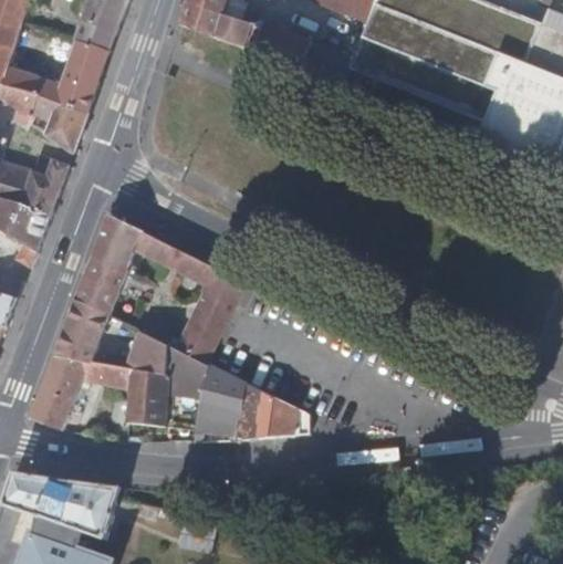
[(0,83),(41,91),(39,98),(56,106),(59,101),(63,86),(7,69),(22,20),(28,0),(0,0),(0,83)]
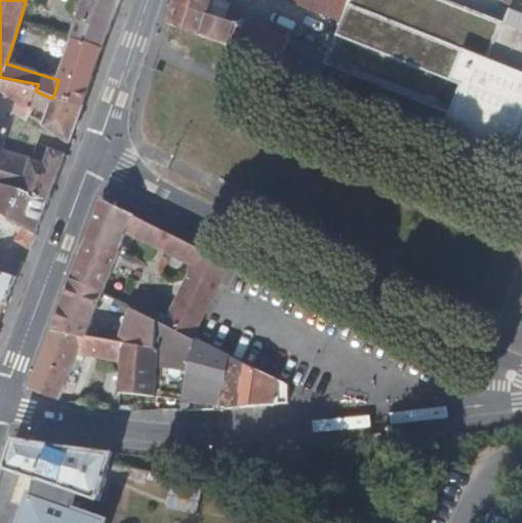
[(102,47),(119,0),(86,0),(75,26),(72,36),(102,47)]
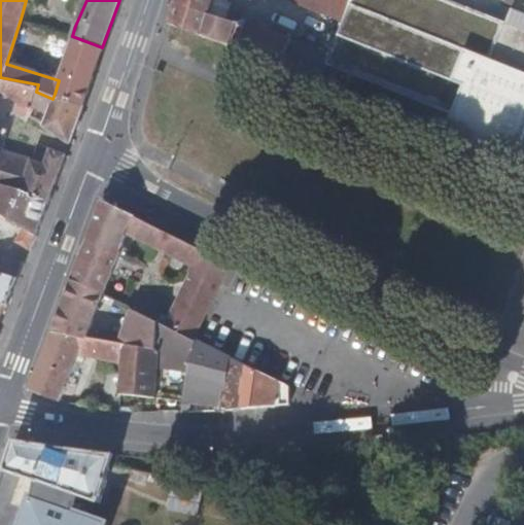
[(171,0),(166,23),(316,82),(323,64),(326,55),(243,22),(236,38),(230,36),(234,23),(216,16),(220,0),(171,0)]
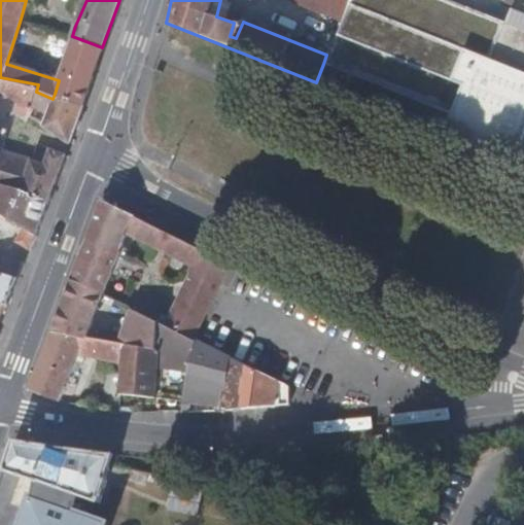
[(306,0),(304,7),(340,20),(346,0),(306,0)]
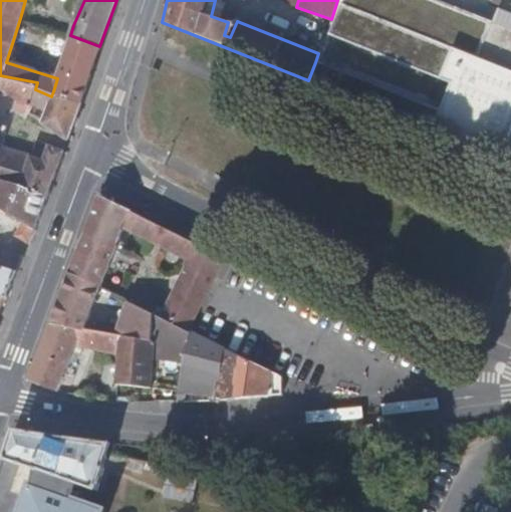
[(510,152),(510,59),(497,53),(494,60),(478,53),(481,47),(369,0),(337,0),(331,19),(319,53),(318,53),(315,62),(440,111),(468,122),(464,134),(510,152)]
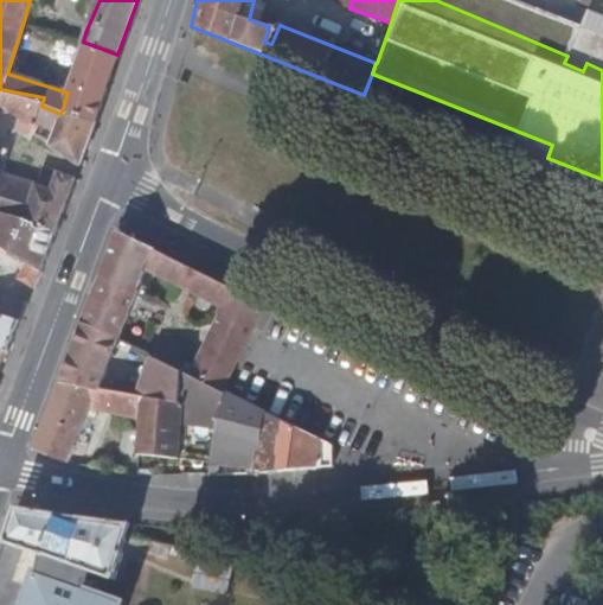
[(436,0),(568,56),(578,26),(512,0),(436,0)]
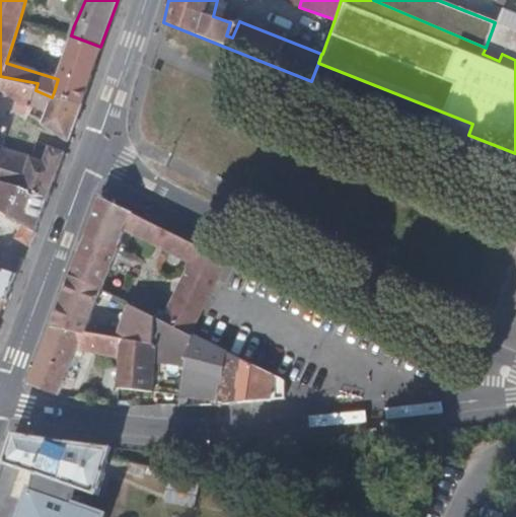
[(515,13),(501,8),(495,22),(486,48),(502,54),(504,47),(515,51),(515,13)]
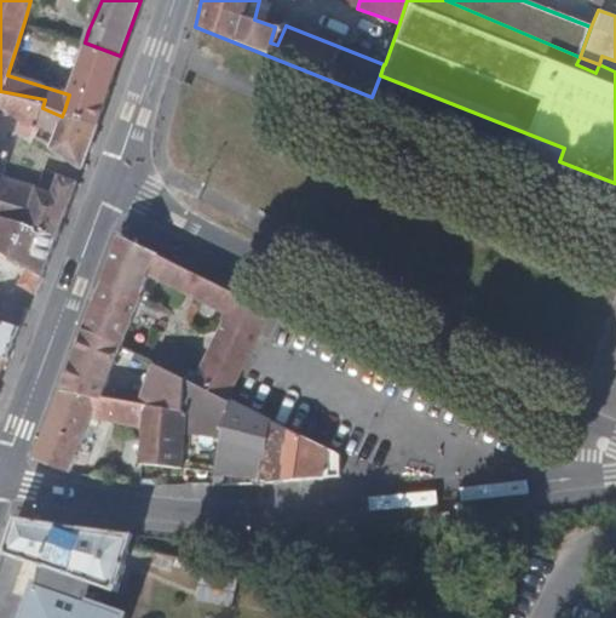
[(97,122),(120,56),(85,43),(69,95),(64,110),(97,122)]
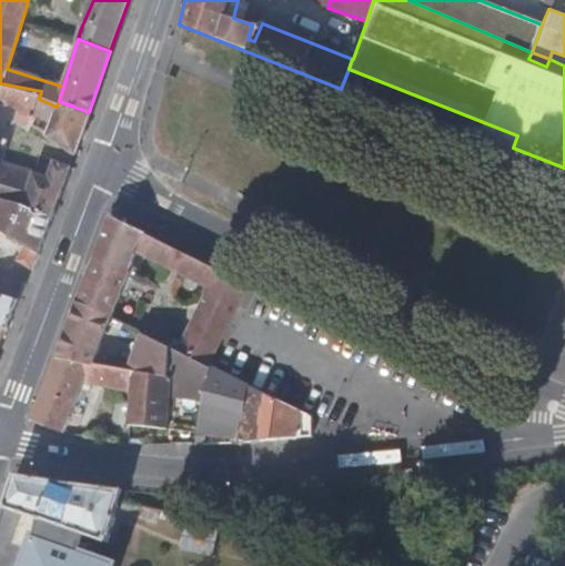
[(564,56),(552,51),(550,59),(564,66),(564,56)]
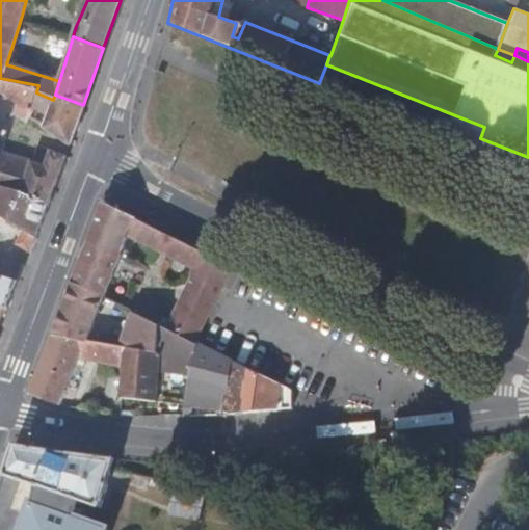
[(33,102),(36,93),(38,85),(0,78),(0,146),(2,139),(0,139),(0,93),(29,110),(30,110),(33,102)]
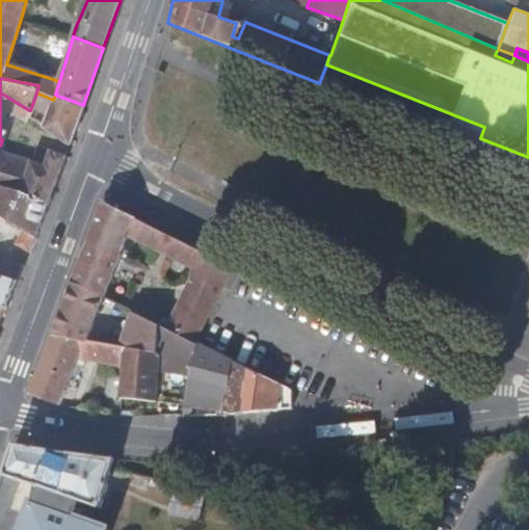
[(70,141),(83,105),(55,95),(53,100),(36,93),(33,102),(47,109),(45,126),(70,141)]
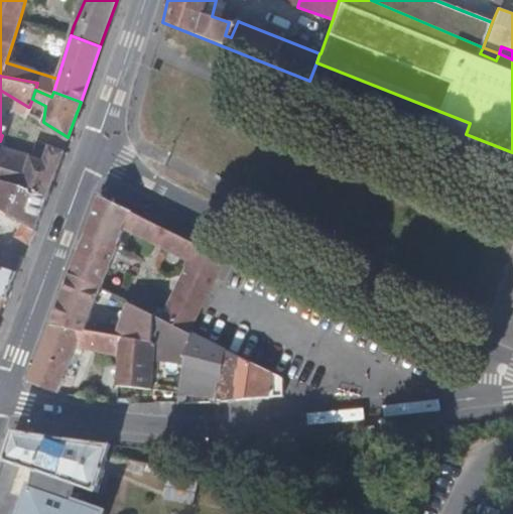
[(512,152),(466,134),(470,123),(441,112),(435,130),(462,140),(512,159),(512,152)]
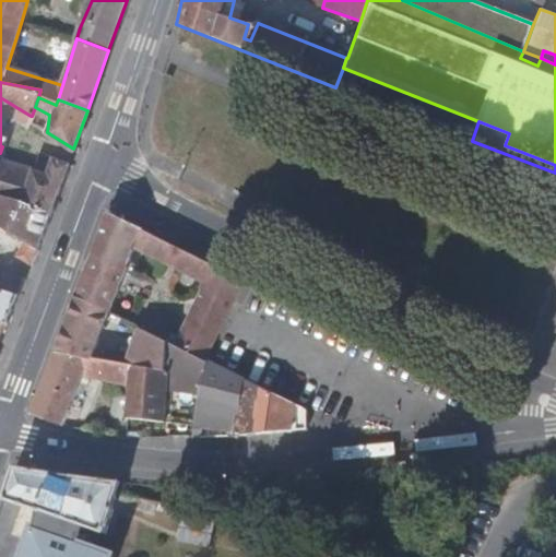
[(49,210),(67,164),(35,152),(30,170),(20,198),(49,210)]
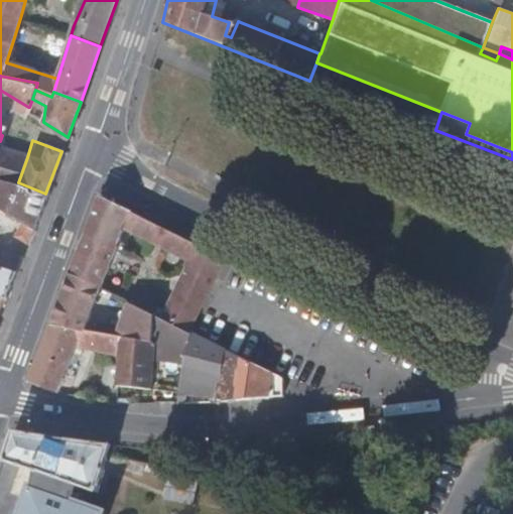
[(18,182),(27,157),(0,147),(0,180),(17,186),(18,182)]
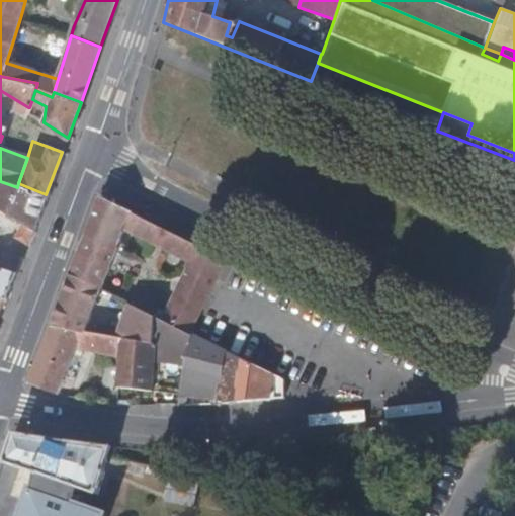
[(26,245),(46,194),(18,183),(17,187),(0,181),(0,209),(21,224),(15,239),(26,245)]
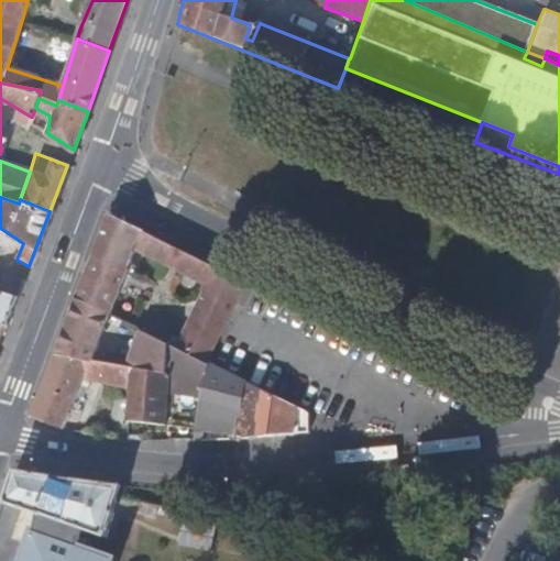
[(165,266),(173,248),(108,216),(74,300),(108,316),(130,251),(165,266)]
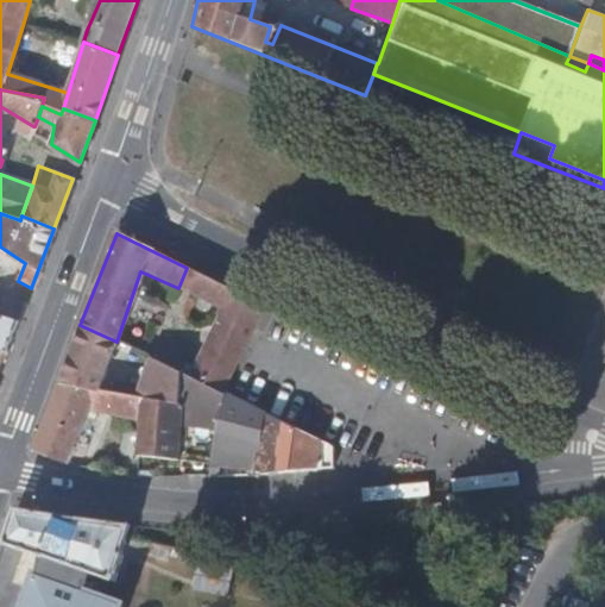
[(188,293),(197,273),(187,268),(178,288),(188,293)]
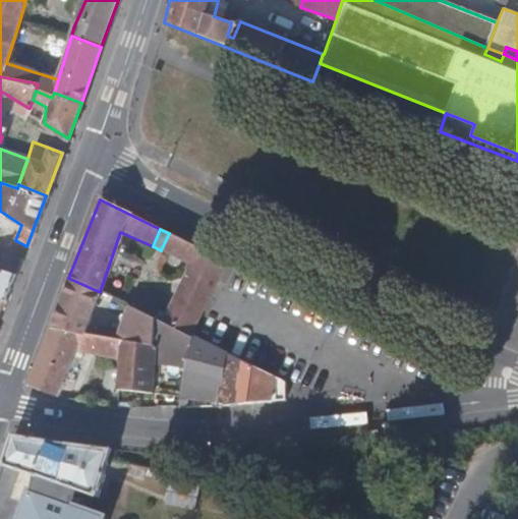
[(189,331),(224,258),(169,233),(161,250),(185,262),(190,265),(187,271),(163,319),(185,329),(189,331)]
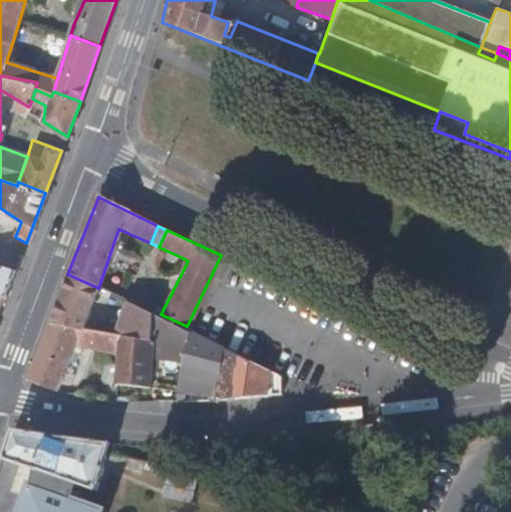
[(0,265),(14,270),(20,258),(0,248),(0,265)]
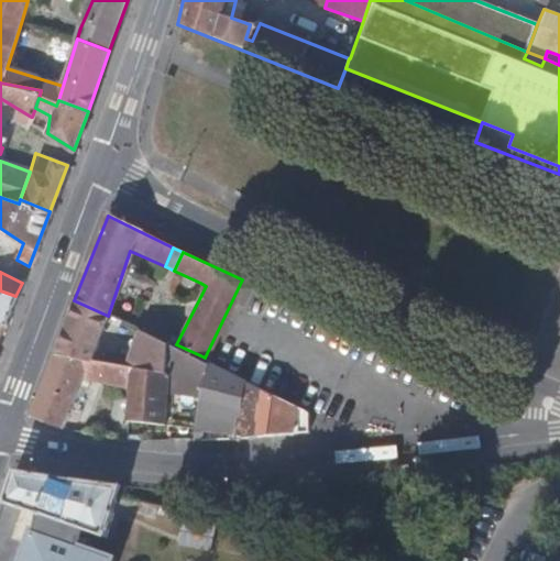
[(0,311),(9,315),(15,296),(0,290),(0,311)]
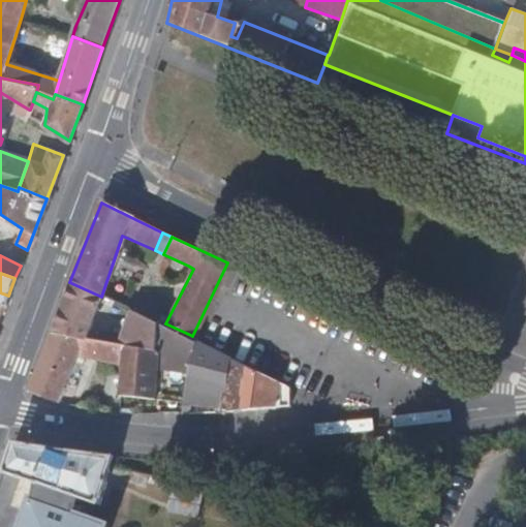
[(101,297),(69,282),(50,330),(87,338),(101,297)]
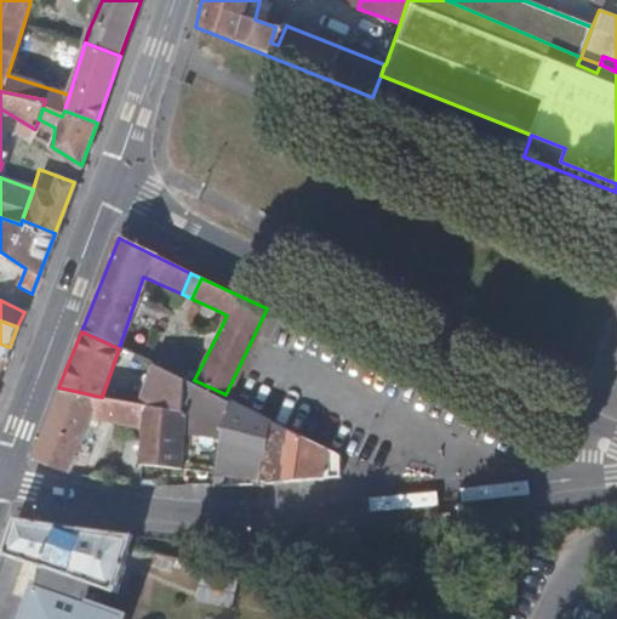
[(0,353),(6,356),(10,347),(0,344),(0,353)]
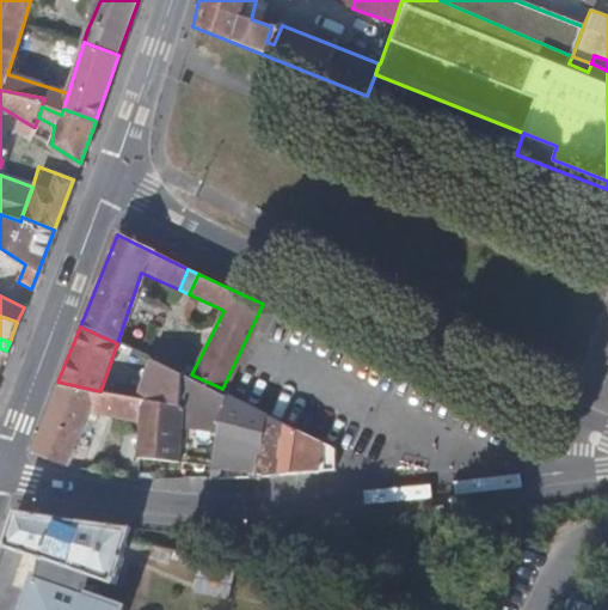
[(182,391),(186,372),(160,361),(145,401),(183,410),(186,395),(182,391)]
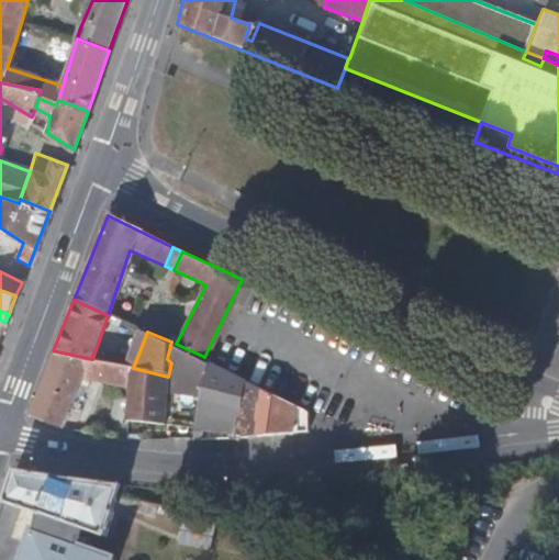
[(192,383),(200,355),(176,344),(171,342),(167,359),(171,362),(168,377),(176,378),(192,383)]
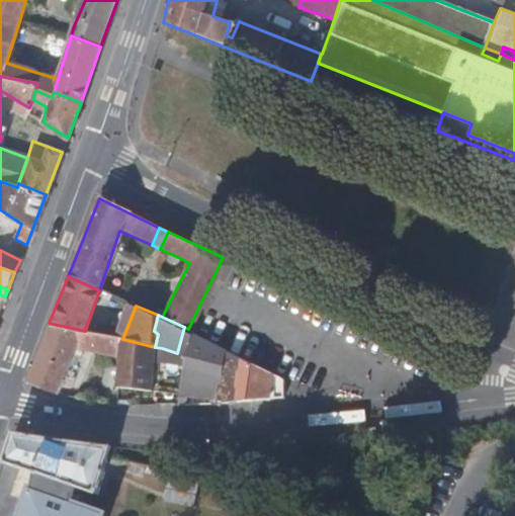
[(25,379),(56,392),(58,388),(66,368),(76,347),(85,331),(49,323),(25,379)]
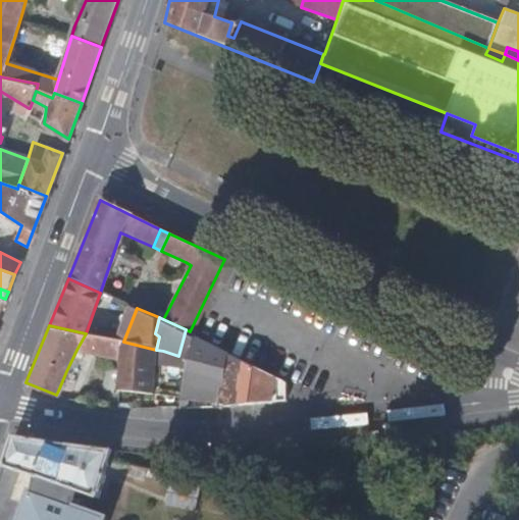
[(194,333),(190,331),(186,329),(178,356),(189,358),(194,333)]
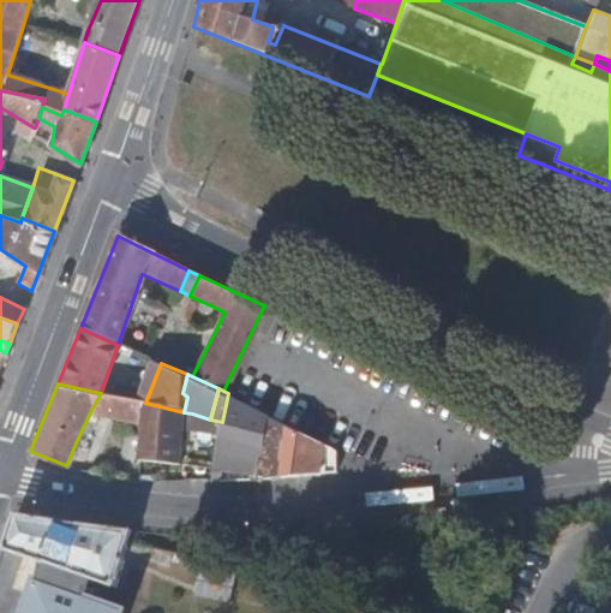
[(101,393),(90,412),(136,421),(136,458),(175,462),(184,412),(145,403),(101,393)]
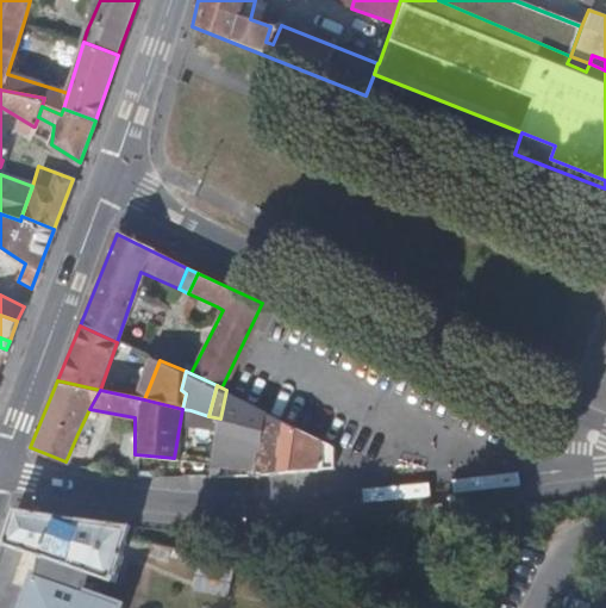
[(254,402),(226,390),(220,419),(249,426),(254,402)]
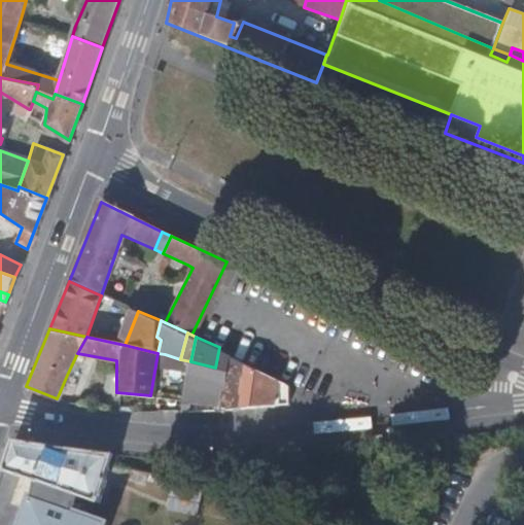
[(179,410),(219,409),(228,351),(219,347),(215,368),(190,361),(181,400),(179,410)]
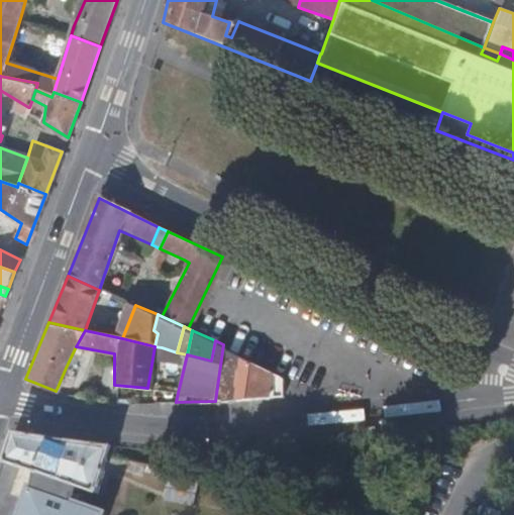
[(215,401),(282,394),(281,371),(223,344),(215,401)]
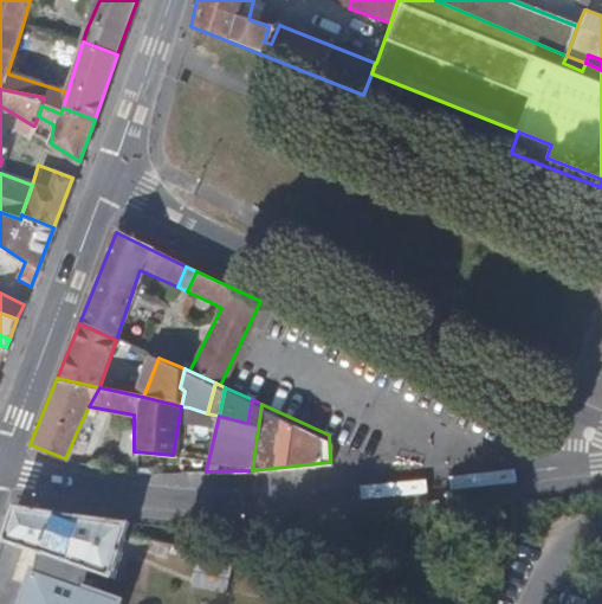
[(208,461),(219,416),(207,413),(189,407),(182,456),(208,461)]
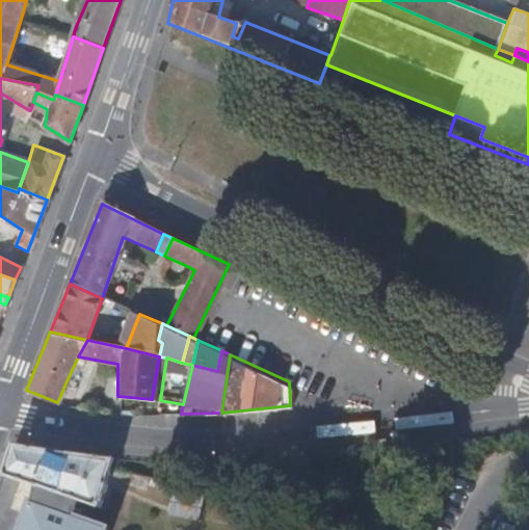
[(112,468),(114,457),(12,444),(1,476),(35,486),(20,529),(105,529),(106,527),(73,515),(79,497),(102,503),(112,468)]
